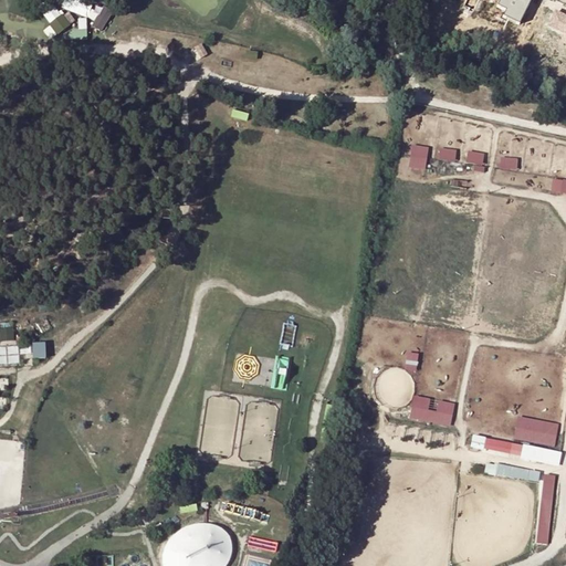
[(49,0),(48,0),(38,8),(59,35),(70,27),(49,0)]
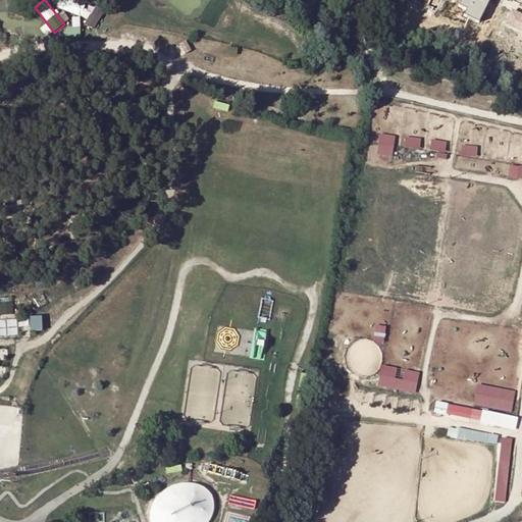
[(468,15),(483,21),(492,0),(462,0),(460,5),(470,9),(468,15)]
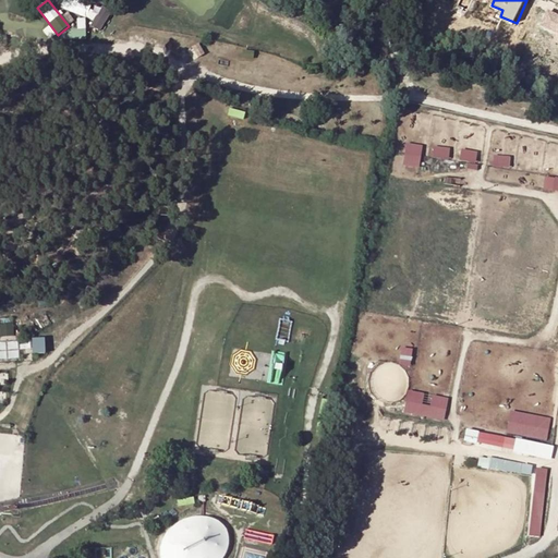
[(104,5),(91,26),(99,32),(113,12),(104,5)]
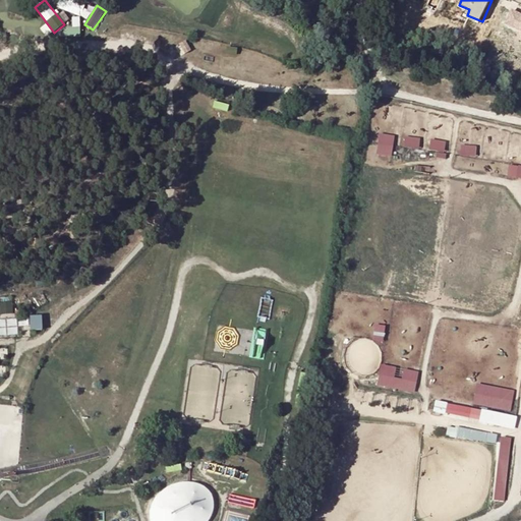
[(520,11),(513,8),(506,25),(520,32),(520,35),(520,36),(520,11)]
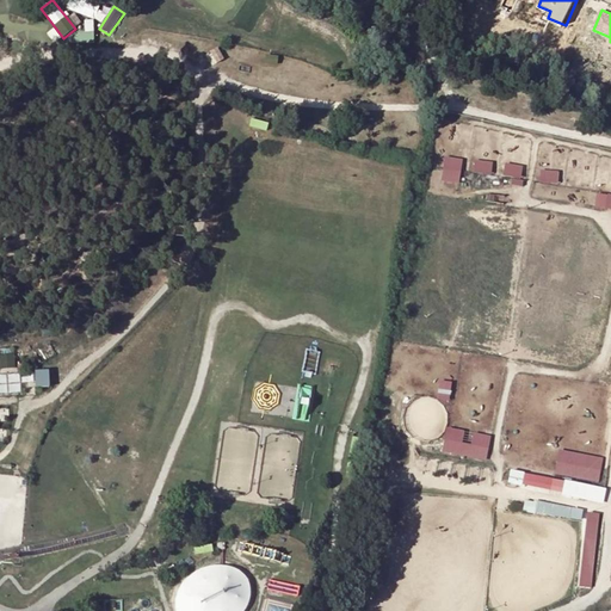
[(217,48),(210,51),(217,63),(223,60),(217,48)]
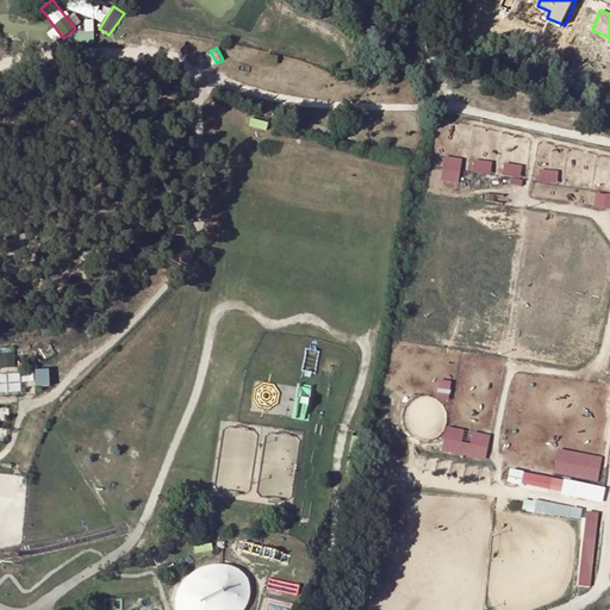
[(461,181),(464,157),(446,155),(443,180),(461,181)]
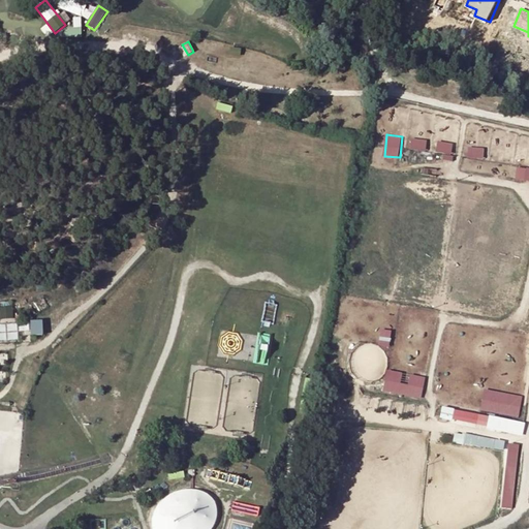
[(412,138),(412,148),(427,148),(427,138),(412,138)]
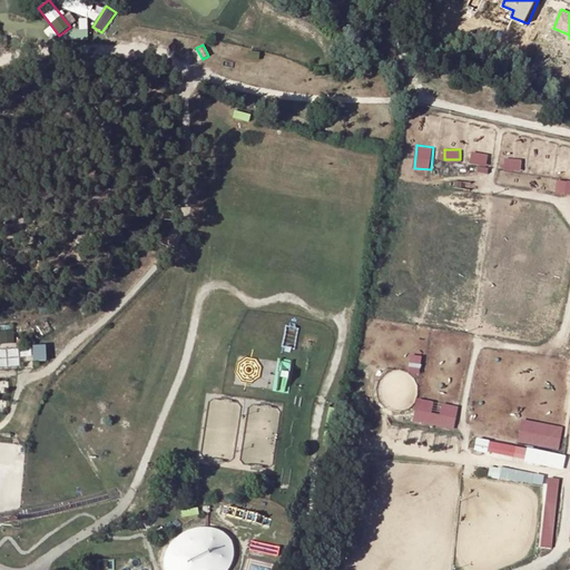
[(488,165),(489,154),(473,153),(471,163),(488,165)]
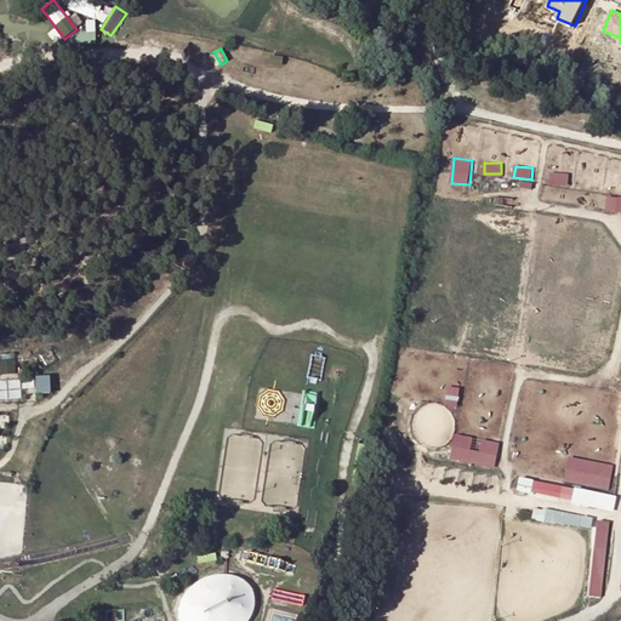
[(15,359),(0,360),(0,374),(16,374),(15,359)]
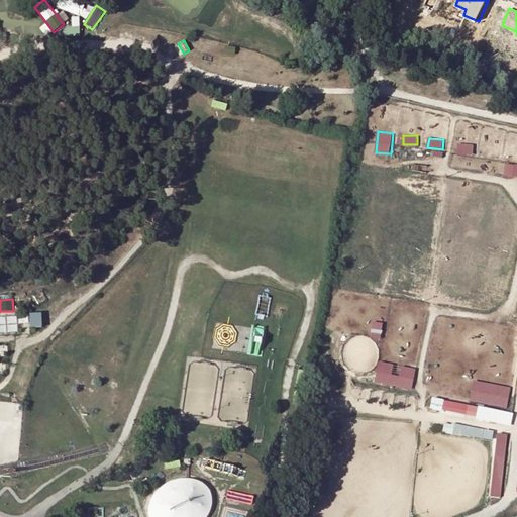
[(416,370),(378,363),(374,383),(412,390),(416,370)]
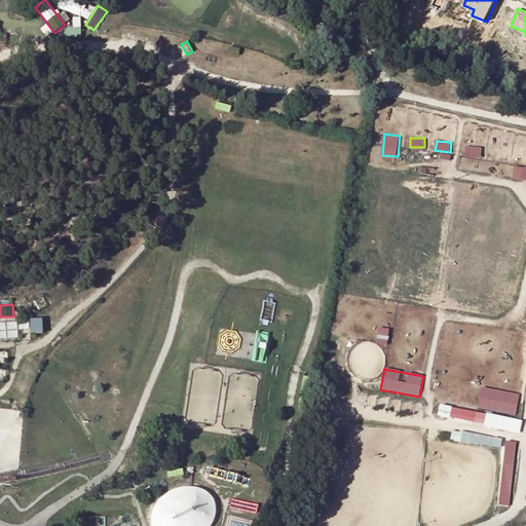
[(471,385),(434,378),(429,399),(466,406),(471,385)]
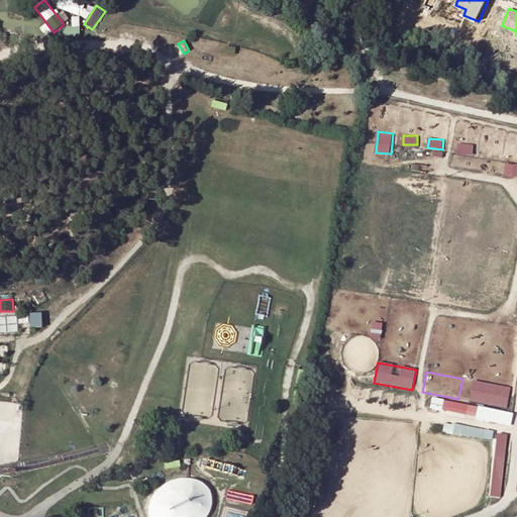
[(117,378),(114,378),(110,378),(107,381),(106,385),(106,388),(109,392),(112,394),(116,394),(117,394),(121,391),(121,390),(122,388),(123,384),(121,380),(117,378)]
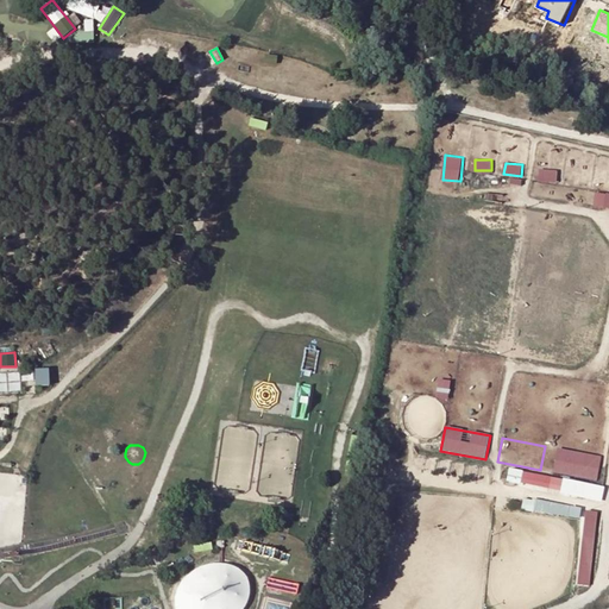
[(601,457),(558,449),(553,472),(596,481),(601,457)]
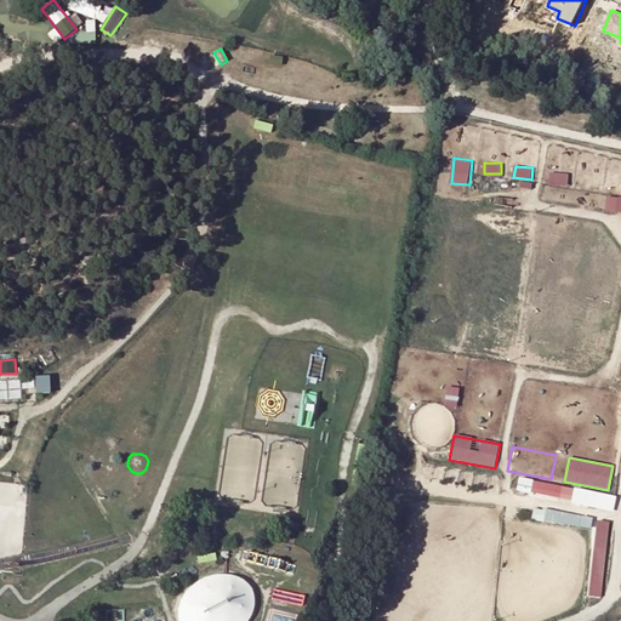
[(611,496),(518,479),(517,488),(610,506),(611,496)]
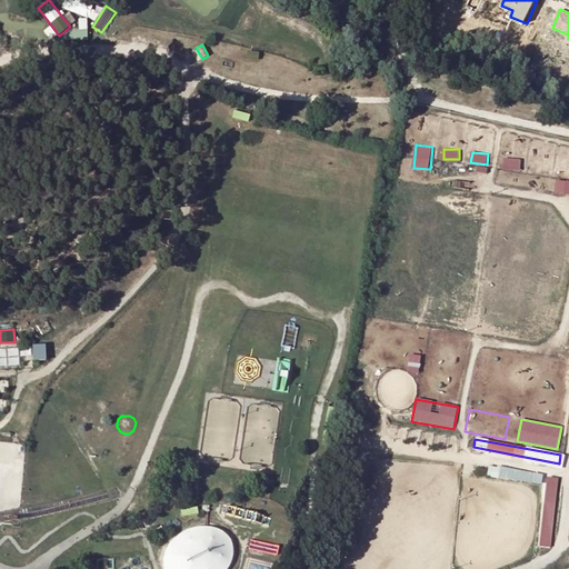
[(542,477),(489,466),(488,473),(541,485),(542,477)]
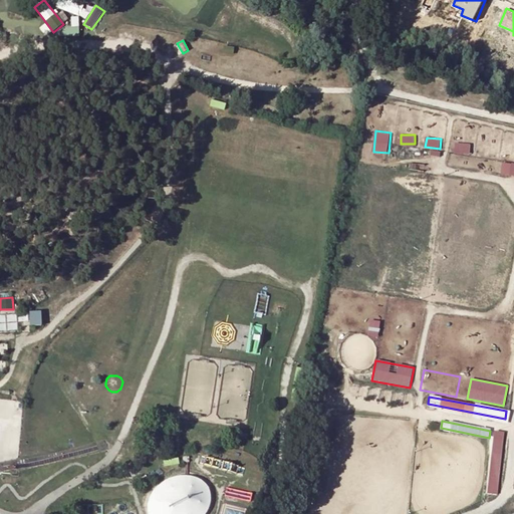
[(497,495),(501,458),(503,433),(496,432),(493,456),(489,494),(491,494),(497,495)]
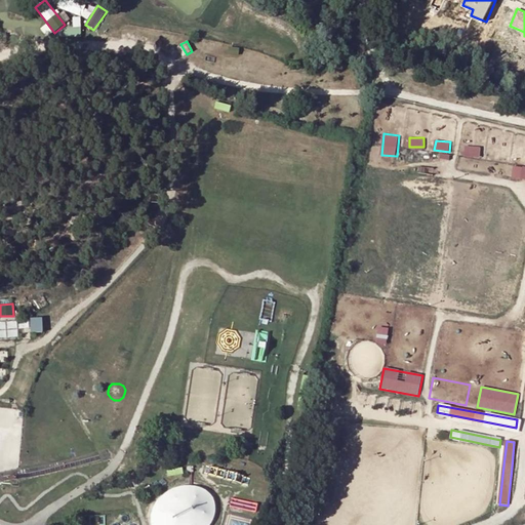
[(186,485),(176,487),(169,490),(161,495),(156,501),(152,509),(151,515),(151,522),(151,524),(209,524),(212,520),(214,515),(214,508),(214,501),(211,496),(208,492),(203,488),(199,486),(193,485),(186,485)]
